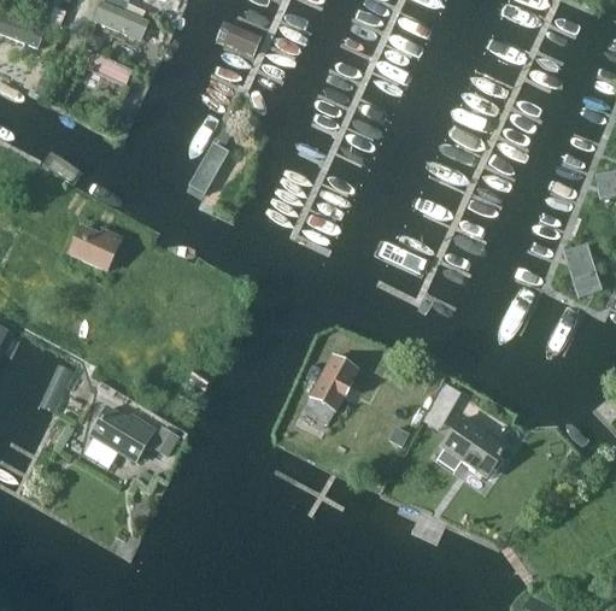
[(600,0),(596,13),(615,16),(615,0),(600,0)]
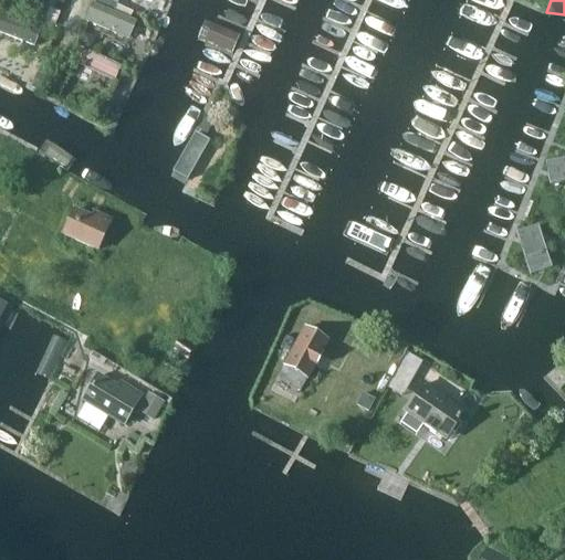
[(80,44),(74,57),(117,76),(123,64),(80,44)]
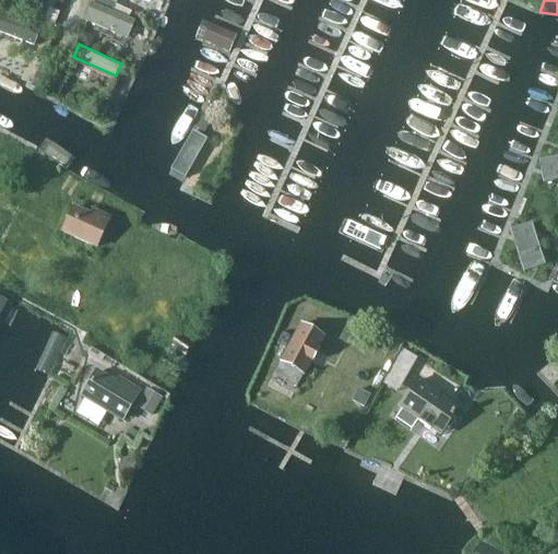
[(190,187),(205,193),(227,143),(213,137),(190,187)]
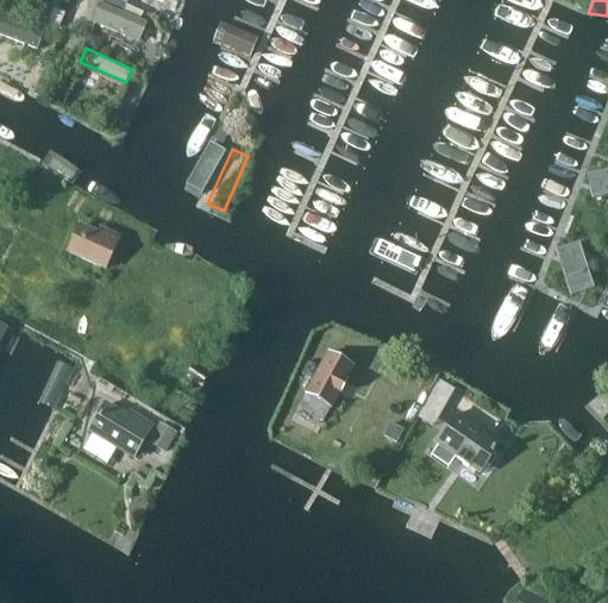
[(607,165),(588,170),(593,194),(607,190),(607,165)]
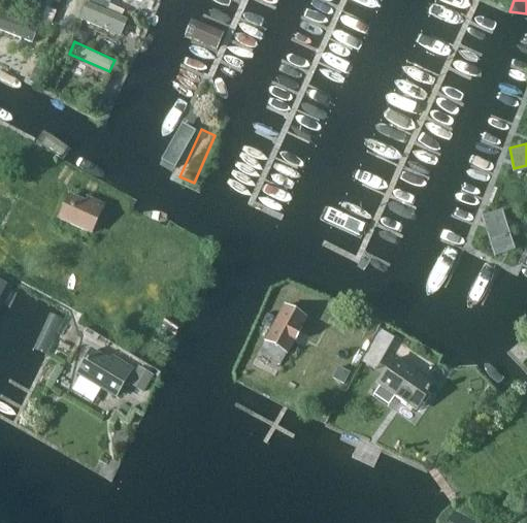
[(93,229),(104,201),(88,194),(86,199),(70,192),(60,215),(93,229)]
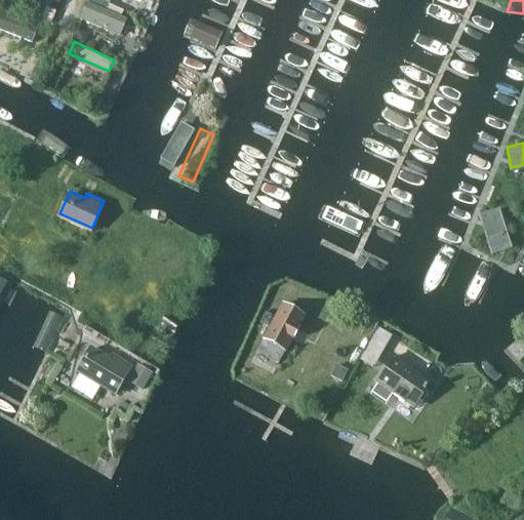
[(499,206),(480,212),(492,251),(513,245),(499,206)]
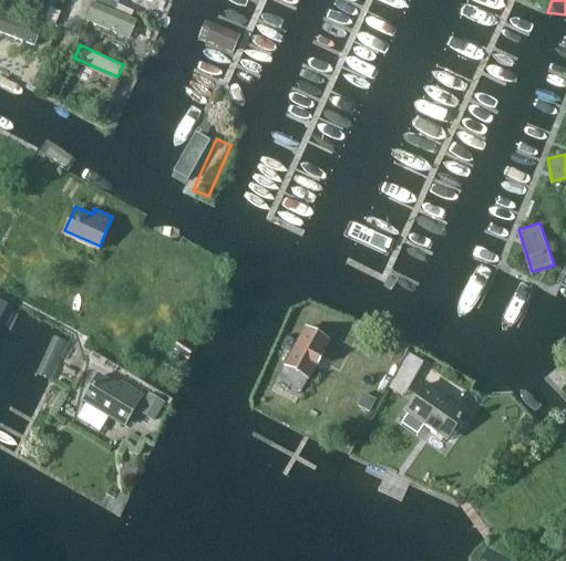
[(0,304),(0,326),(9,309),(0,304)]
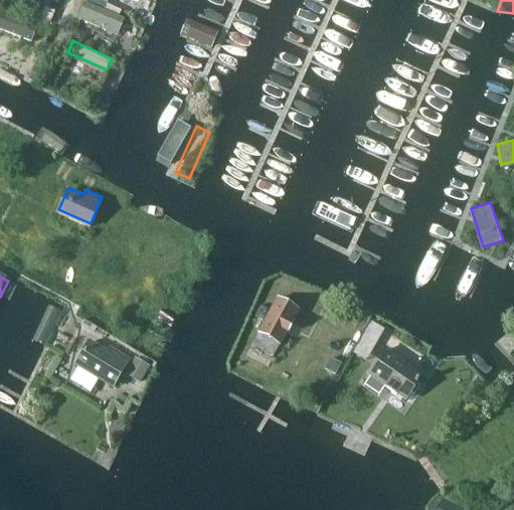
[(293,310),(297,303),(278,293),(259,329),(281,341),(296,312),(293,310)]
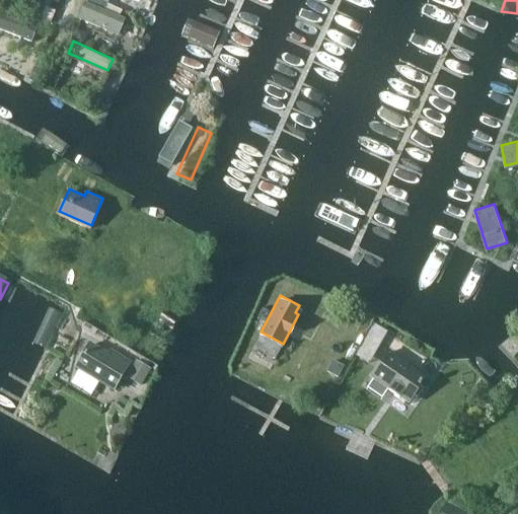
[(116,385),(131,360),(111,348),(108,353),(90,342),(78,363),(116,385)]
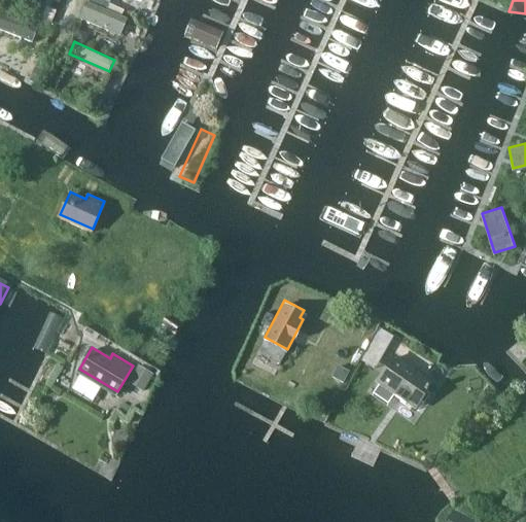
[(416,405),(431,383),(404,364),(406,360),(395,354),(378,380),(396,392),(395,393),(406,401),(407,399),(416,405)]
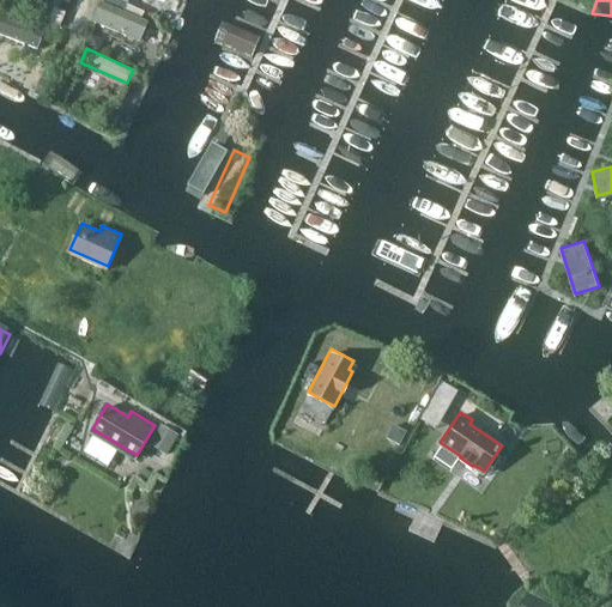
[(519,606),(556,606),(558,604),(528,590),(519,606)]
